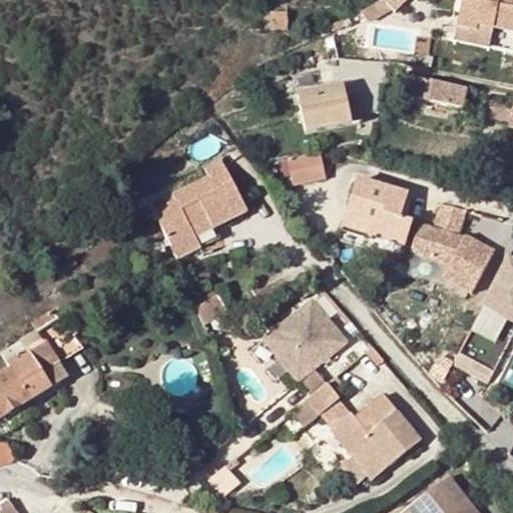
[(403,5),(397,0),(382,0),(378,2),(386,10),(391,16),(403,5)]
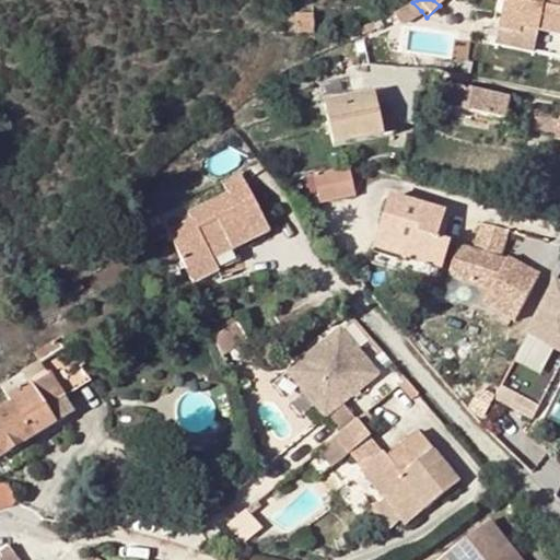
[(559,0),(504,0),(499,32),(521,36),(522,28),(537,31),(559,35),(559,0)]
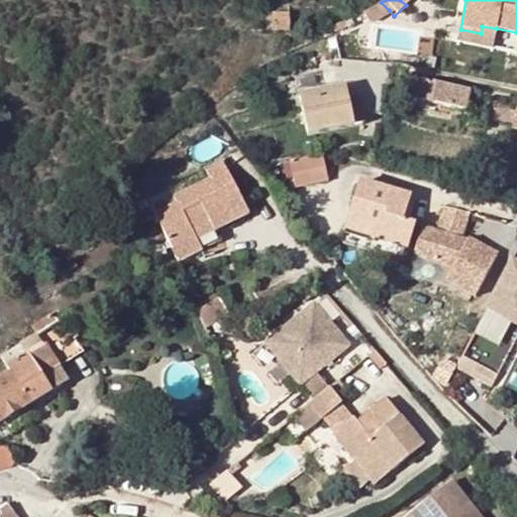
[(389,10),(381,2),(357,18),(360,23),(369,23),(389,10)]
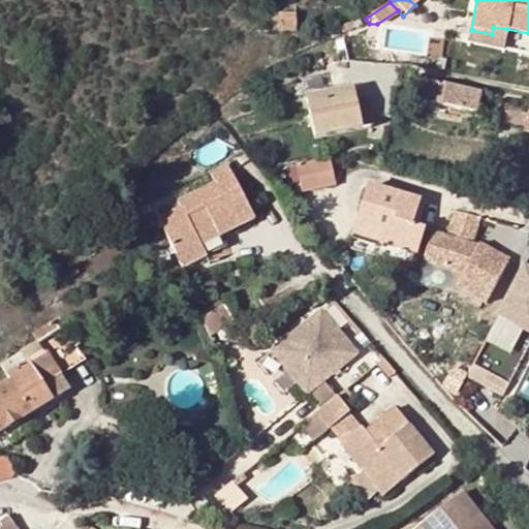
[(279,12),(278,31),(297,32),(297,3),(283,3),(283,13),(279,12)]
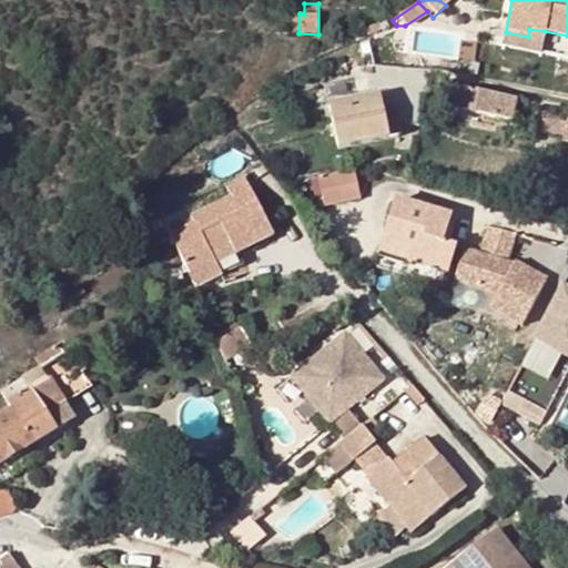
[(506,32),(503,46),(540,52),(545,31),(529,29),(528,37),(506,32)]
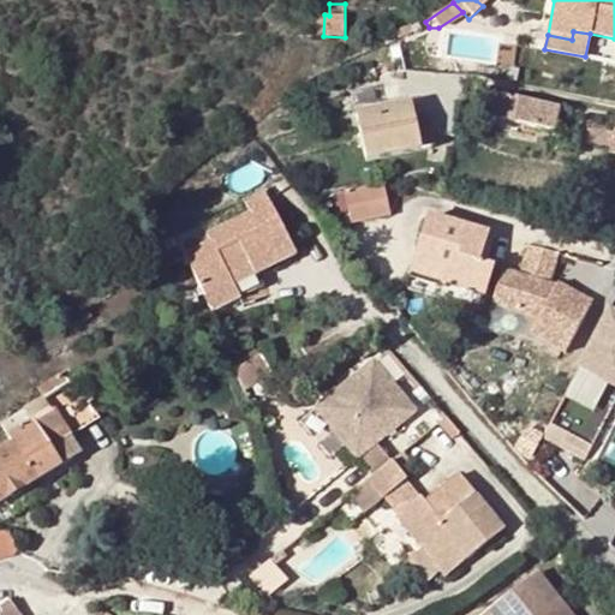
[(614,39),(590,34),(585,57),(614,63),(614,39)]
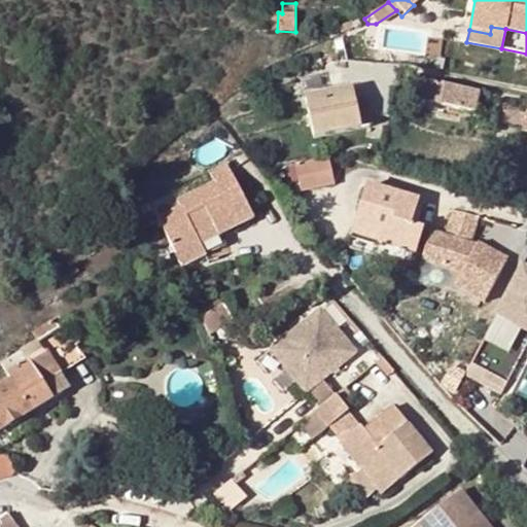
[(479,92),(418,79),(415,99),(430,102),(476,111),(479,92)]
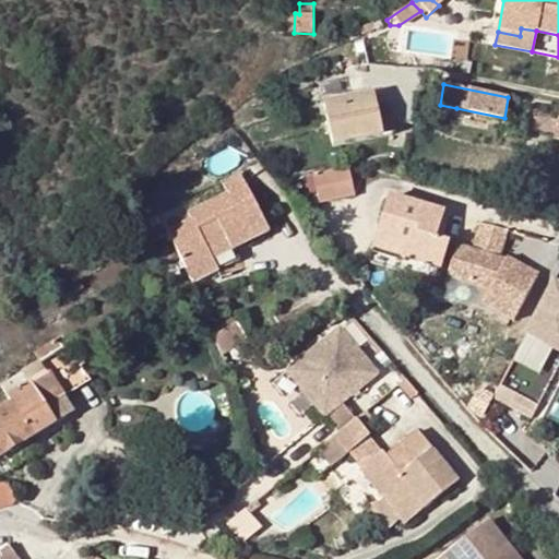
[(325,103),(330,126),(379,115),(373,92),(325,103)]
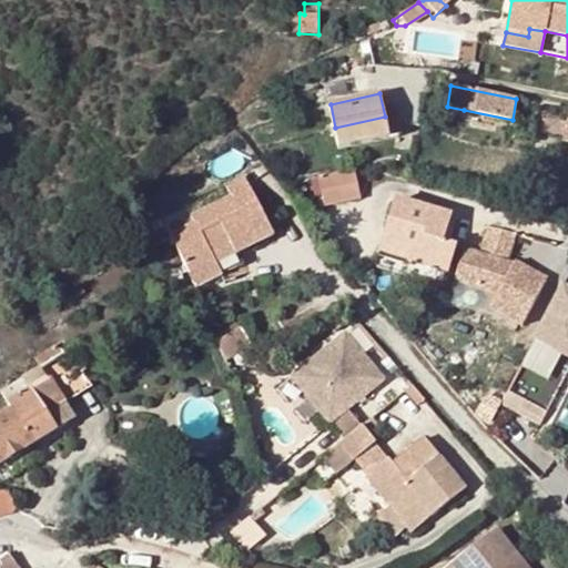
[(463,119),(464,110),(447,107),(445,115),(463,119)]
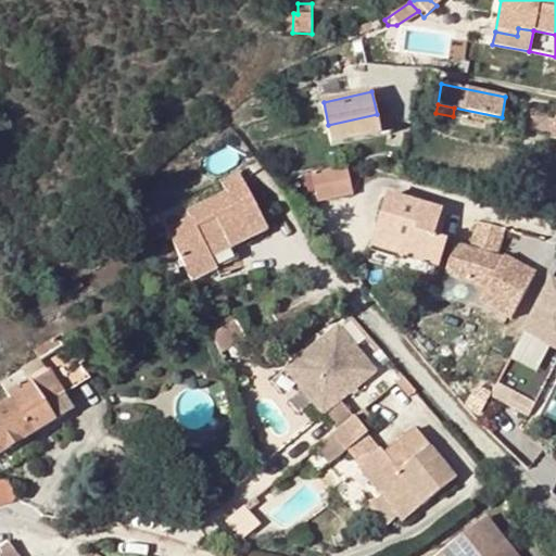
[(526,129),(551,131),(553,112),(528,109),(526,129)]
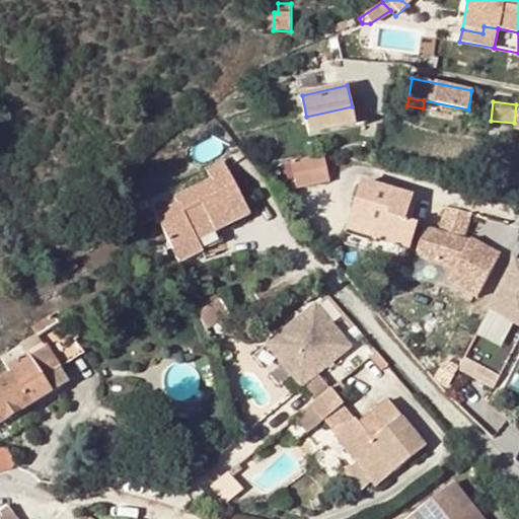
[(282,102),(264,106),(267,117),(284,112),(282,102)]
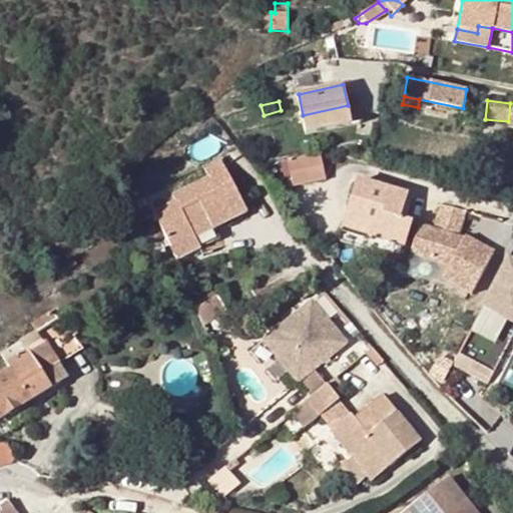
[(264,115),(261,105),(249,108),(253,122),(265,119),(264,115)]
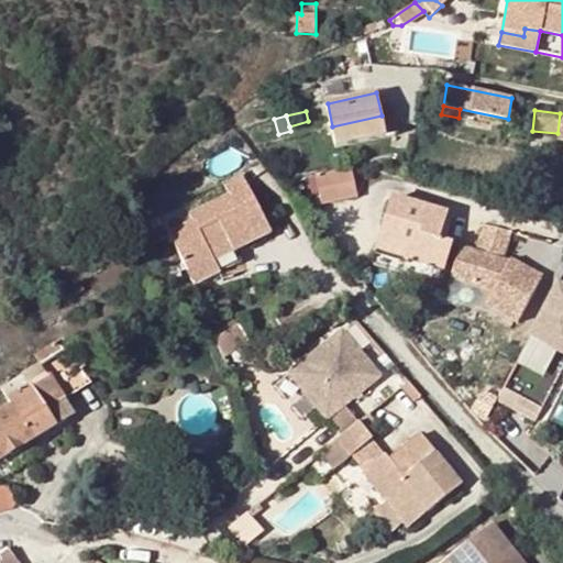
[(386,136),(382,116),(332,127),(338,146),(386,136)]
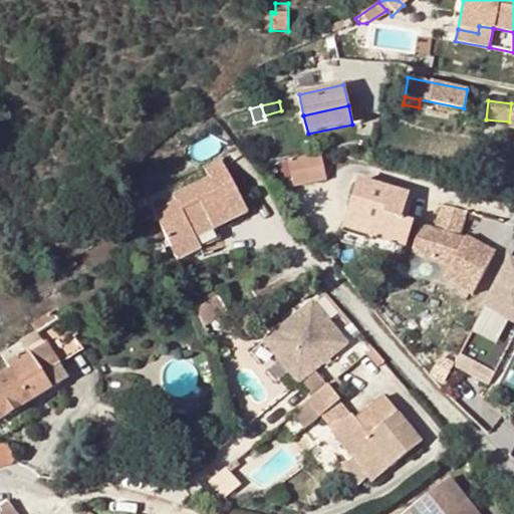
[(287,157),(290,170),(294,186),(326,178),(319,150),(287,157)]
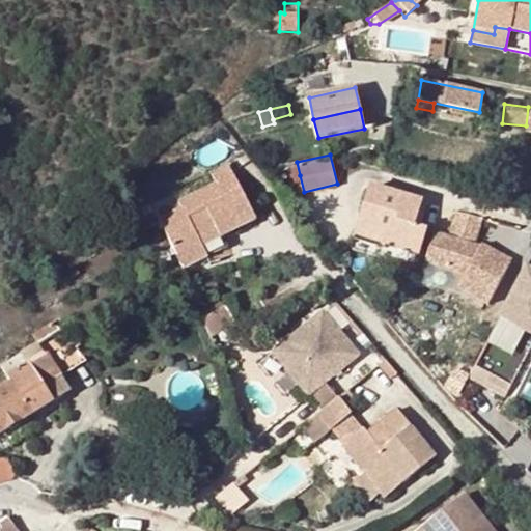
[(300,175),(297,162),(286,164),(290,177),(300,175)]
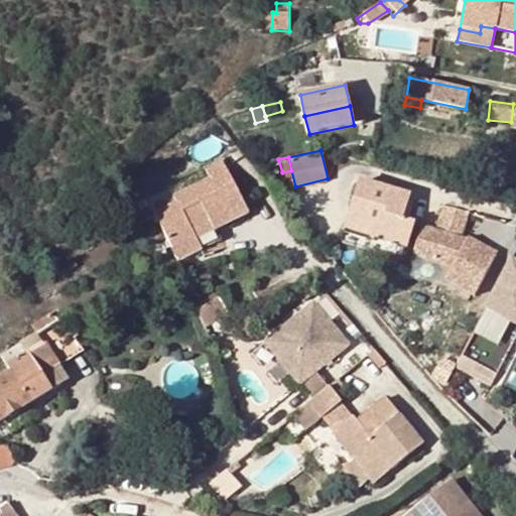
[(209,223),(213,231),(249,214),(223,160),(206,168),(211,179),(173,198),(176,205),(155,216),(172,252),(197,240),(192,232),(209,223)]
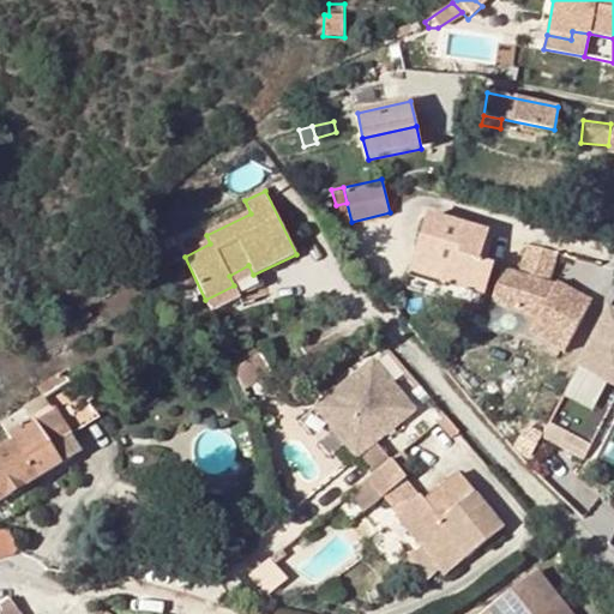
[(427,216),(413,262),(452,274),(449,284),(482,294),(492,269),(479,264),(487,234),(427,216)]
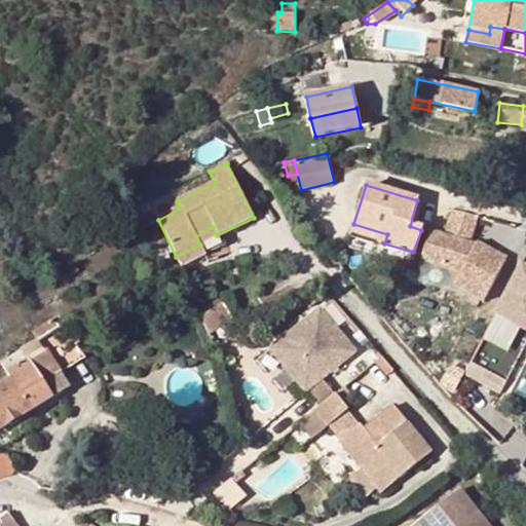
[(443,236),(429,232),(420,262),(459,273),(454,284),(483,298),(503,253),(474,237),(473,240),(464,241),(471,223),(449,217),(443,236)]
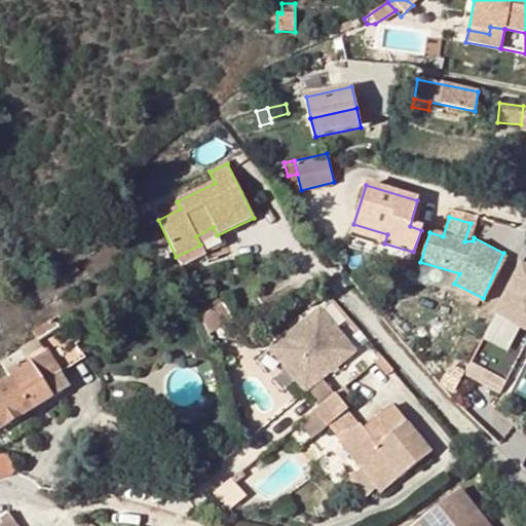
[(353,224),(350,233),(384,243),(387,234),(353,224)]
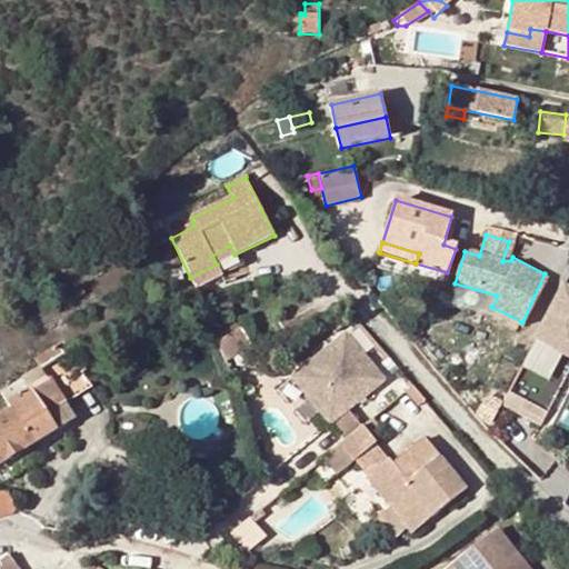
[(217,265),(235,255),(230,246),(212,256),(217,265)]
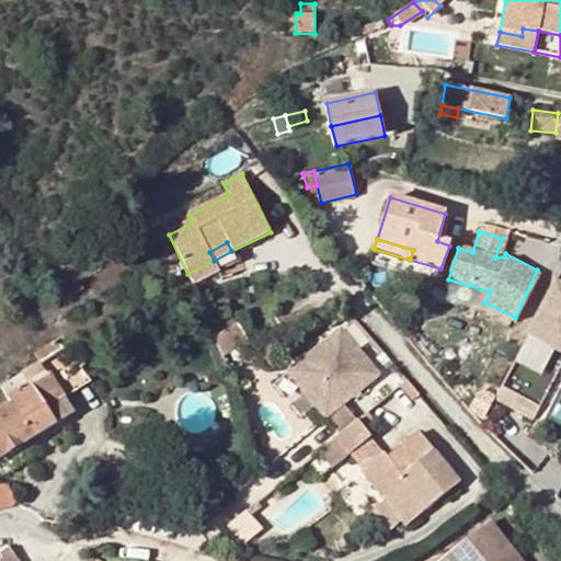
[(219,274),(214,261),(187,274),(194,287),(219,274)]
